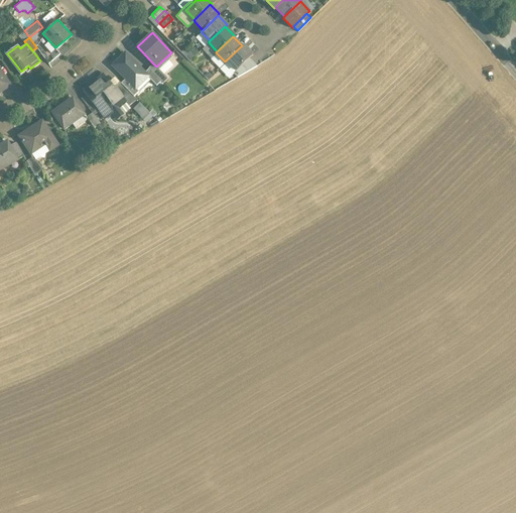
[(242,45),(226,60),(236,71),(249,57),(252,53),(243,44),(242,45)]
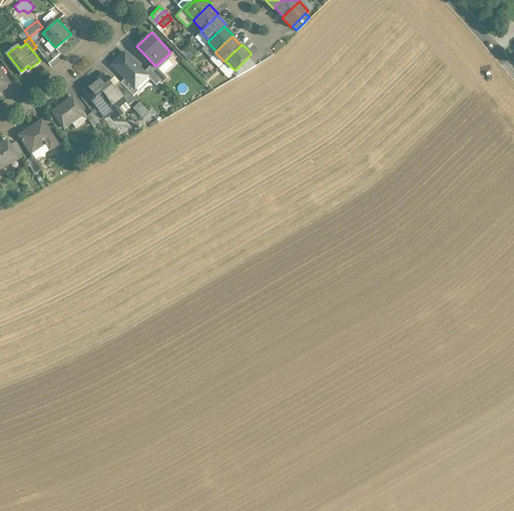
[(144,70),(124,51),(111,63),(124,77),(132,84),(133,83),(136,87),(148,75),(145,72),(145,71),(144,70)]
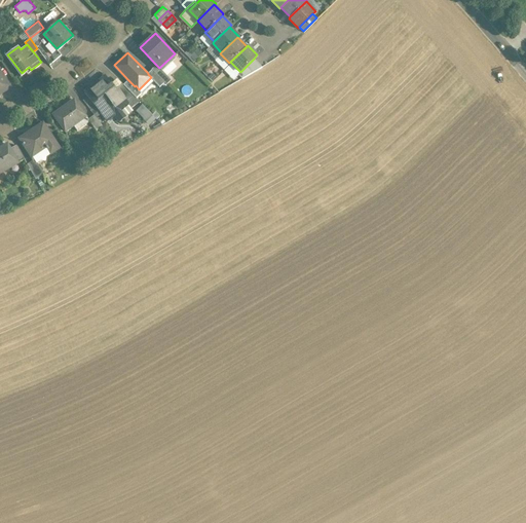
[(240,72),(237,74),(241,77),(261,66),(254,59),(240,72)]
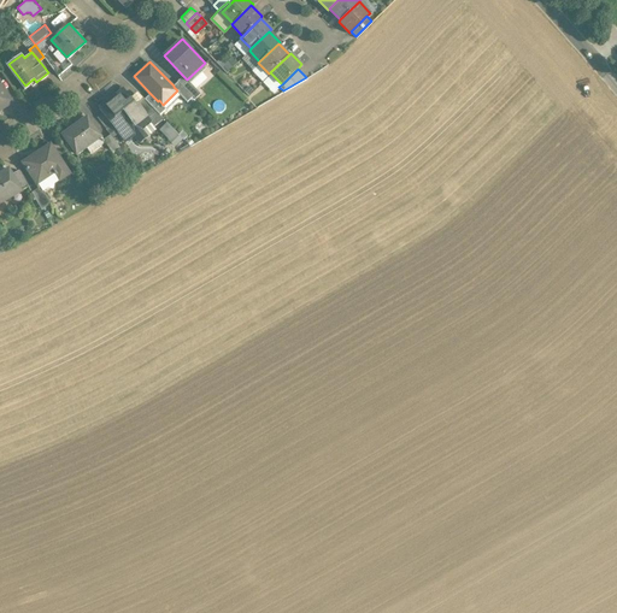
[(270,72),(269,74),(268,75),(278,87),(282,84),(270,72)]
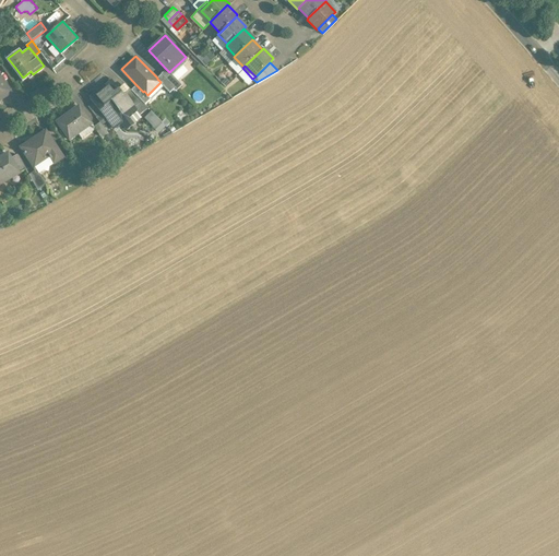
[(181,83),(170,71),(169,72),(165,68),(161,72),(175,86),(176,89),(181,83)]
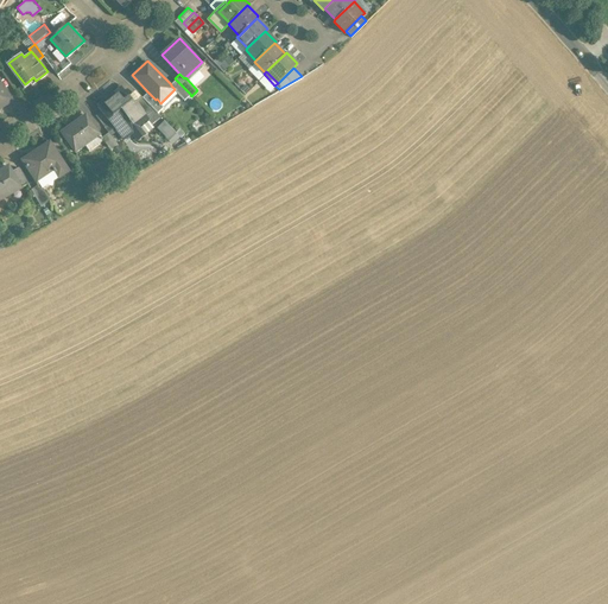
[(190,94),(175,78),(170,83),(171,84),(171,86),(175,89),(184,99),(190,94)]
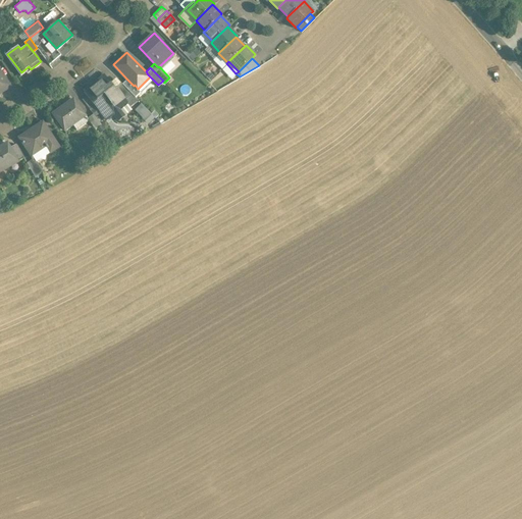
[(0,68),(0,92),(10,85),(3,75),(4,74),(0,68)]
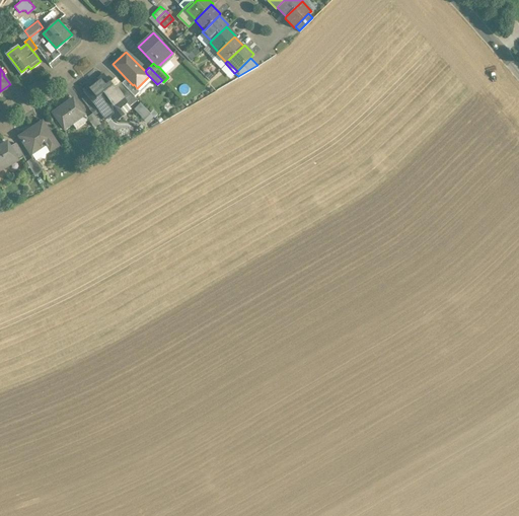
[(115,86),(104,73),(83,89),(86,93),(93,102),(97,108),(99,111),(106,105),(112,112),(119,106),(116,103),(124,96),(124,95),(118,87),(117,88),(115,86)]
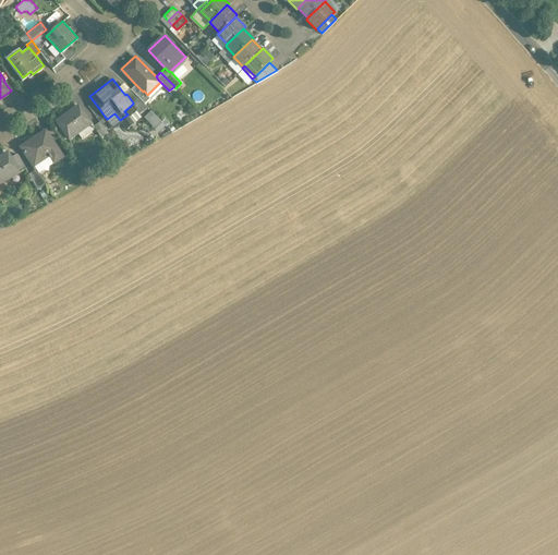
[(143,92),(135,84),(131,88),(144,103),(149,97),(147,95),(144,91),(143,92)]
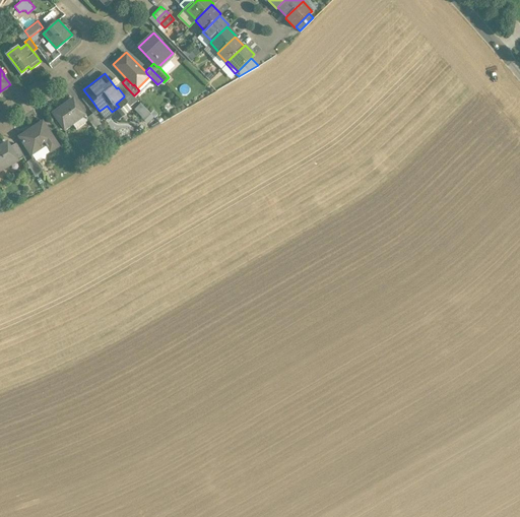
[(122,82),(121,81),(115,86),(117,88),(118,87),(124,95),(124,97),(130,105),(137,99),(134,95),(122,82)]
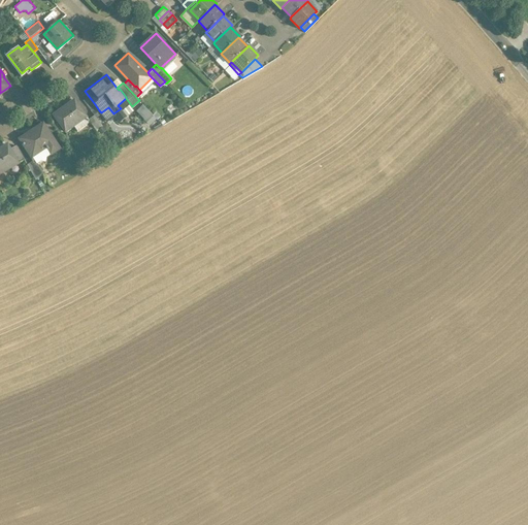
[(95,104),(88,95),(83,99),(90,108),(95,104)]
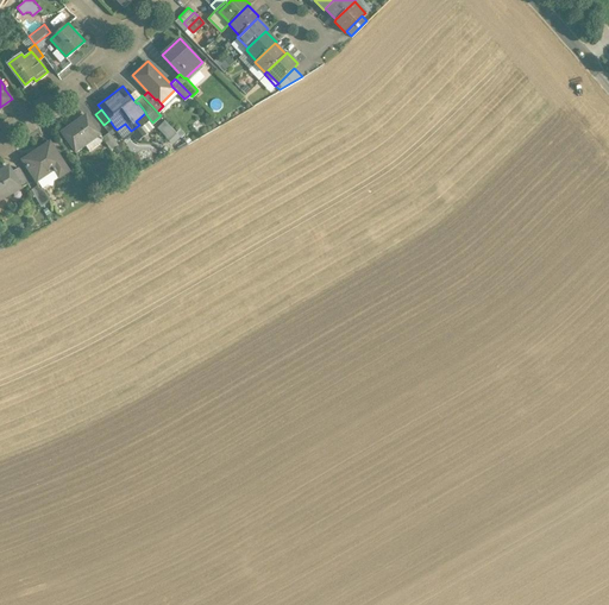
[(86,113),(62,130),(76,150),(100,132),(86,113)]
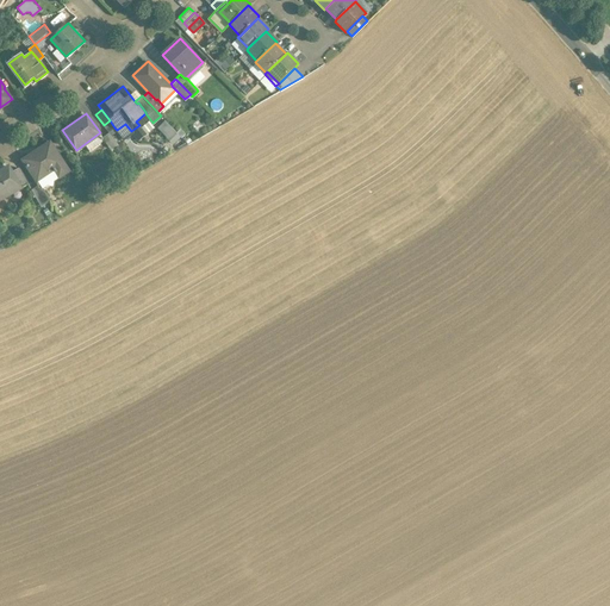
[(174,142),(182,135),(167,118),(160,125),(174,142)]
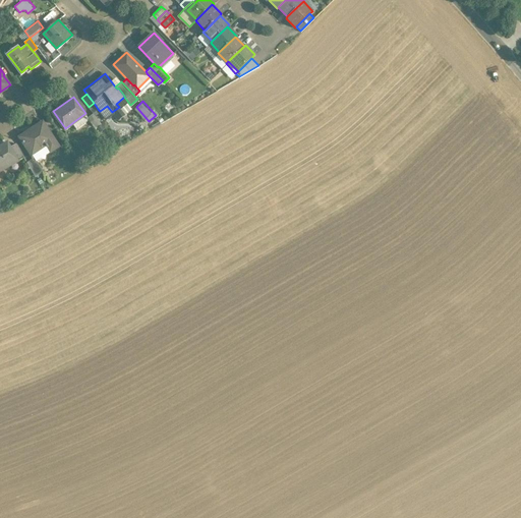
[(89,107),(93,112),(98,109),(94,103),(89,107)]
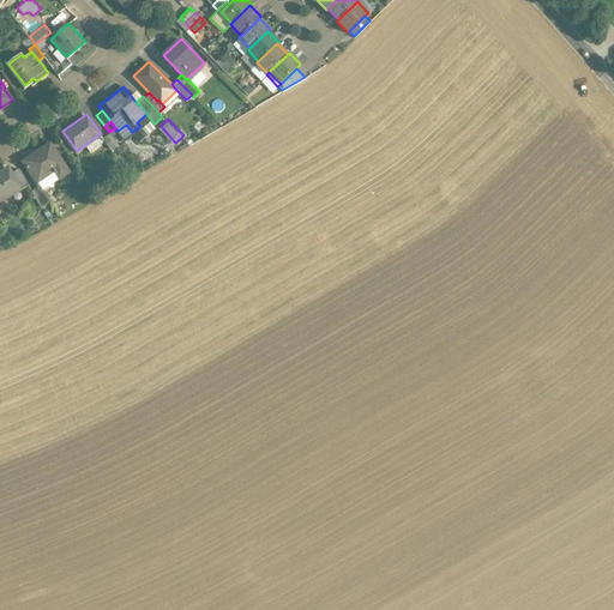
[(109,132),(102,137),(112,150),(119,145),(109,132)]
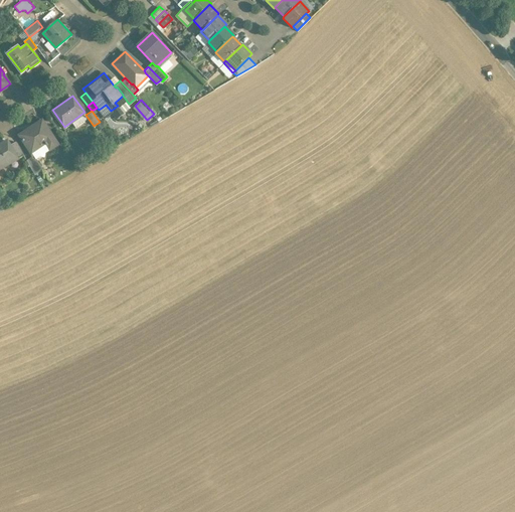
[(53,126),(47,117),(42,120),(48,129),(53,126)]
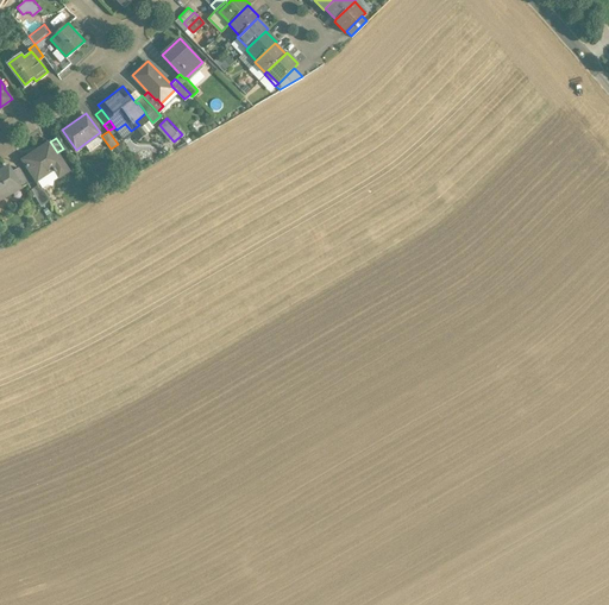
[(50,142),(23,159),(27,164),(26,165),(27,166),(39,183),(42,187),(43,187),(68,170),(57,152),(50,142)]
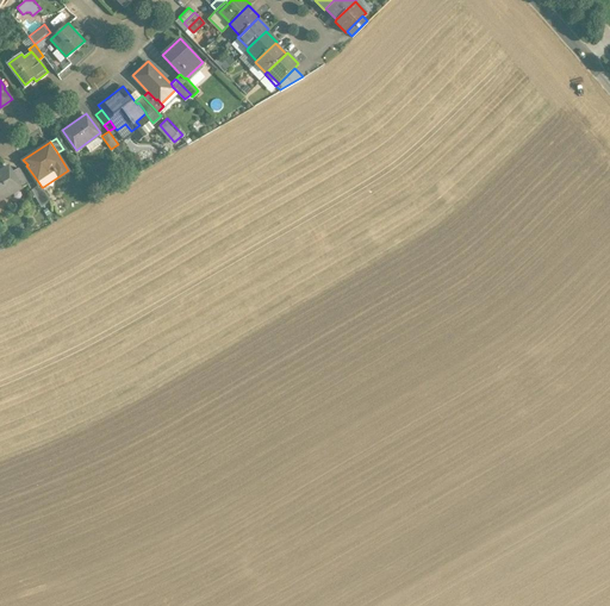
[(8,166),(0,169),(0,198),(4,197),(20,187),(11,170),(8,166)]
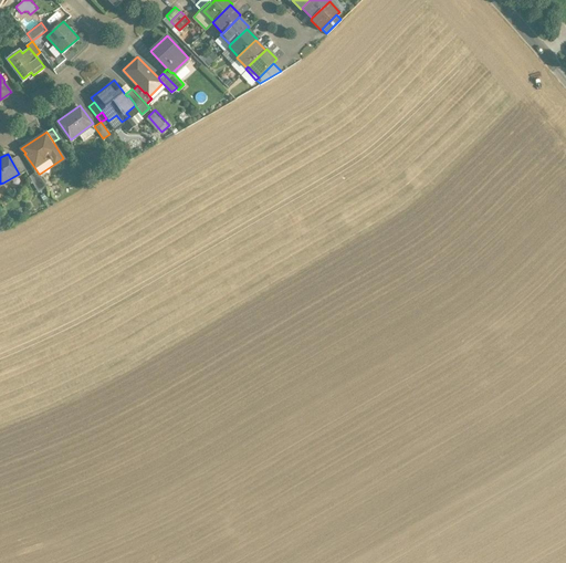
[(25,169),(18,155),(10,158),(19,174),(25,169)]
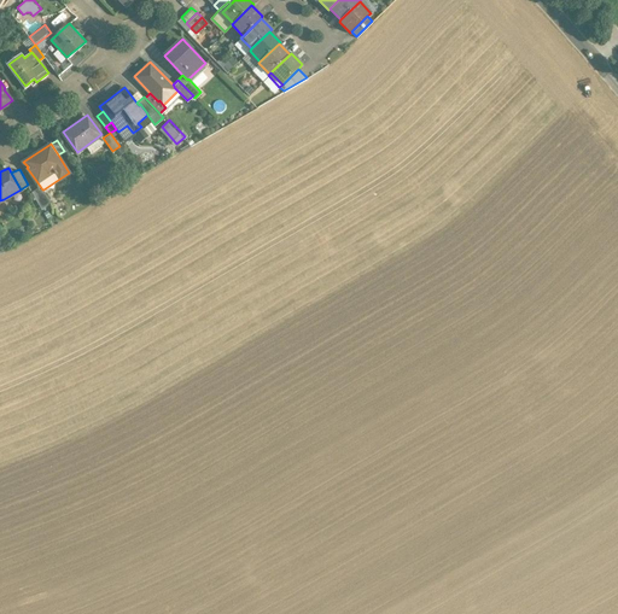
[(44,189),(42,189),(40,186),(31,192),(41,209),(52,202),(44,189)]
